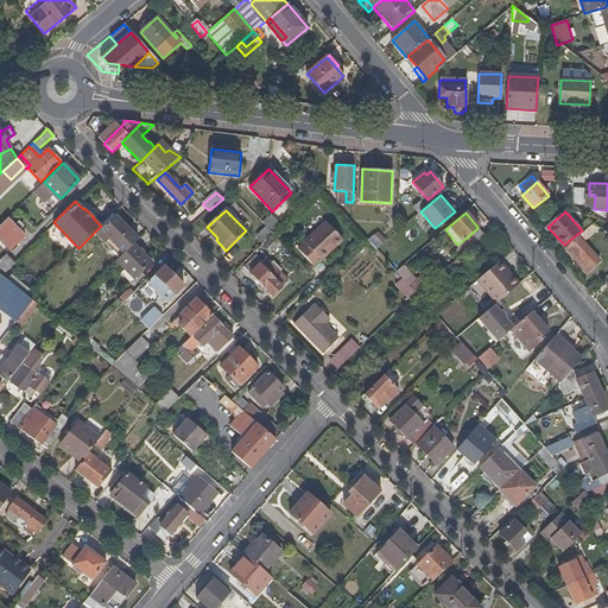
[(103,227),(115,216),(113,214),(102,226),(103,227)]
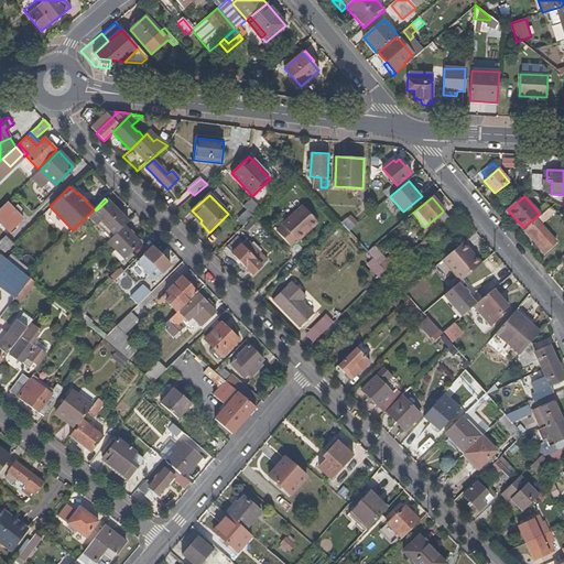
[(107,226),(119,214),(107,201),(96,210),(94,214),(105,225),(107,226)]
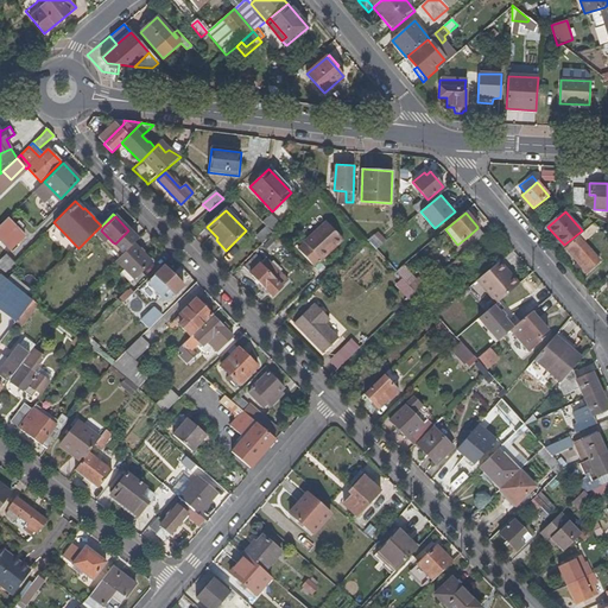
[(24,235),(8,219),(0,226),(0,239),(0,240),(10,248),(24,235)]
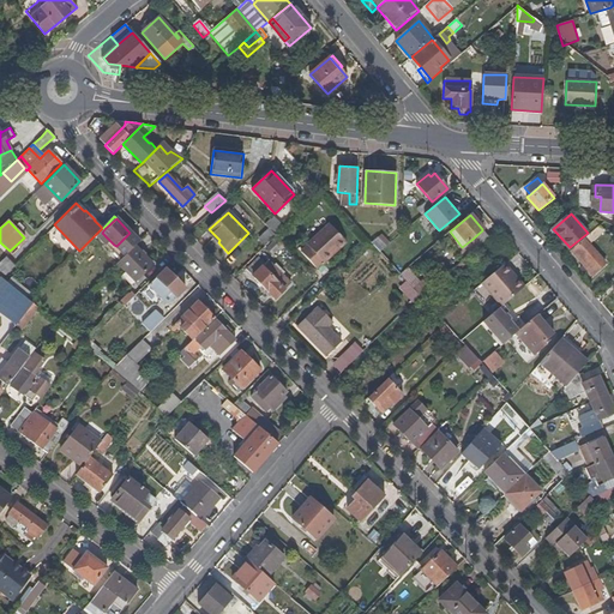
[(591,232),(599,226),(595,221),(588,227),(591,232)]
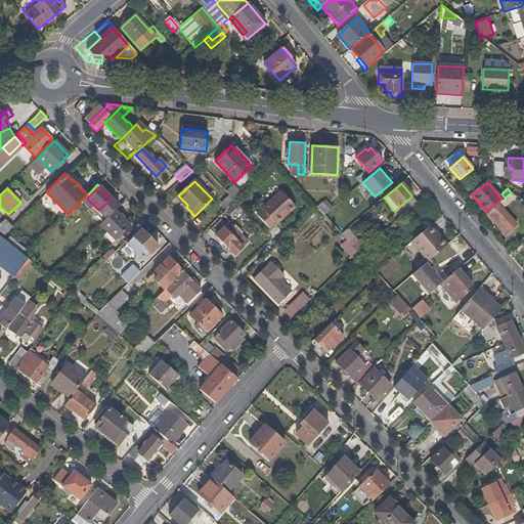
[(235,201),(242,194),(235,189),(229,195),(235,201)]
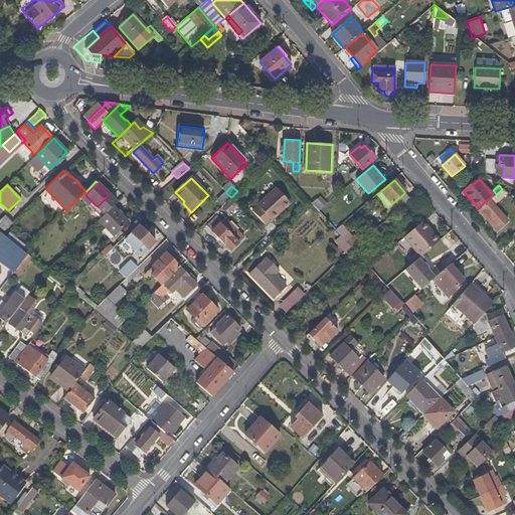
[(263,224),(282,206),(280,205),(287,198),(277,187),(259,204),(260,206),(251,213),(263,224)]
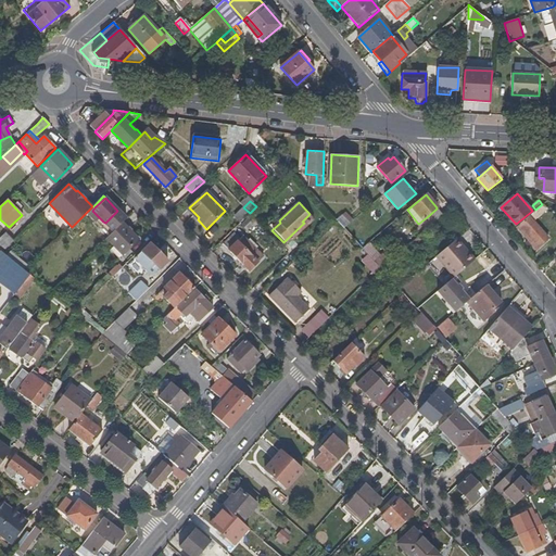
[(199,217),(189,207),(188,210),(198,219),(199,217)]
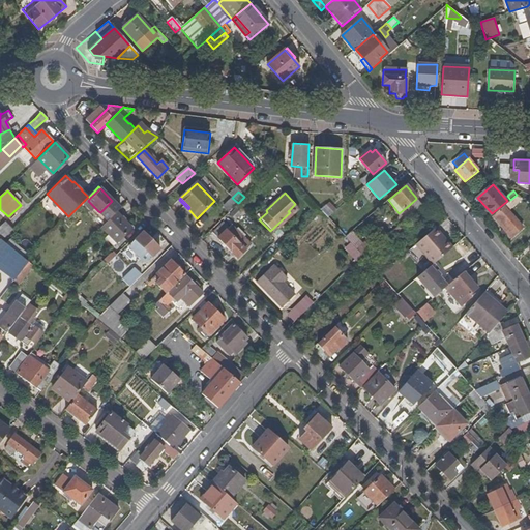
[(229,212),(237,204),(238,203),(232,198),(224,206),(229,212)]
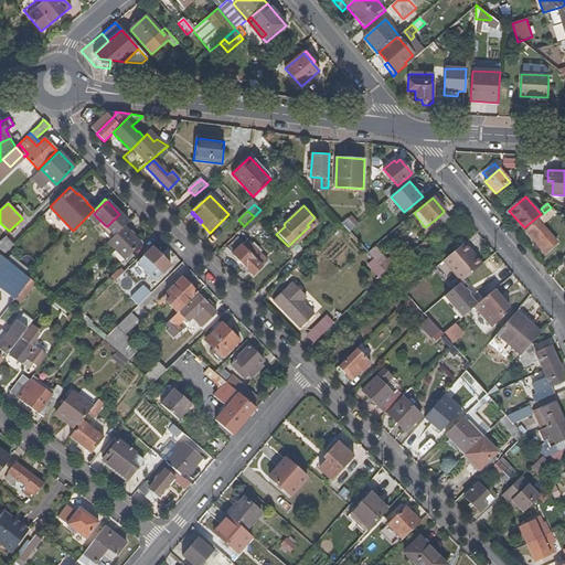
[(439,227),(449,220),(444,212),(434,221),(439,227)]
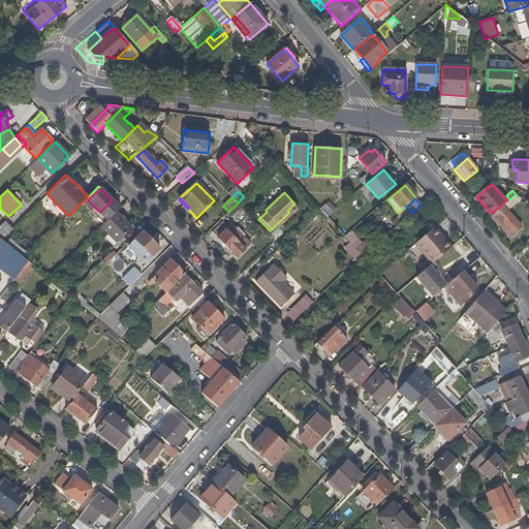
[(98,211),(88,200),(85,204),(95,214),(98,211)]
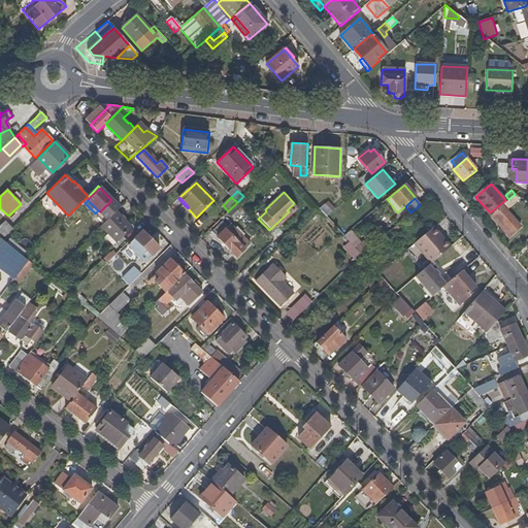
[(116,212),(120,208),(111,200),(100,211),(107,220),(116,212)]
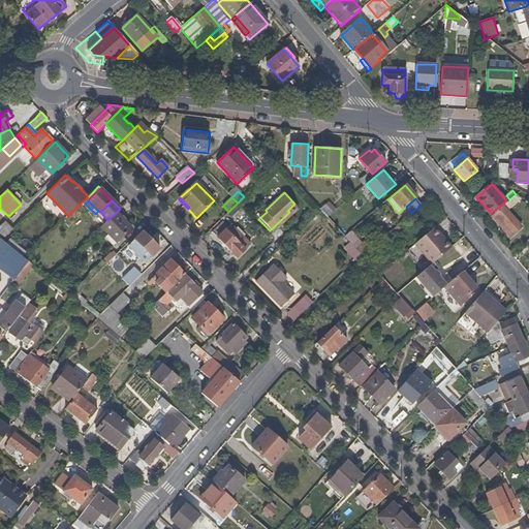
[(289,212),(297,205),(294,204),(287,211),(289,212)]
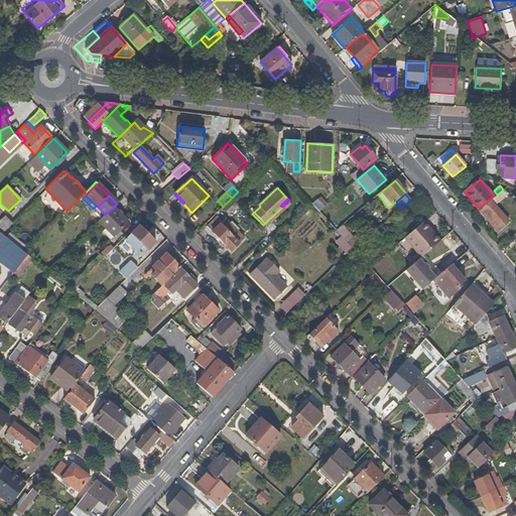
[(508,221),(492,202),(481,212),(491,223),(494,226),(499,232),(509,222),(508,221)]
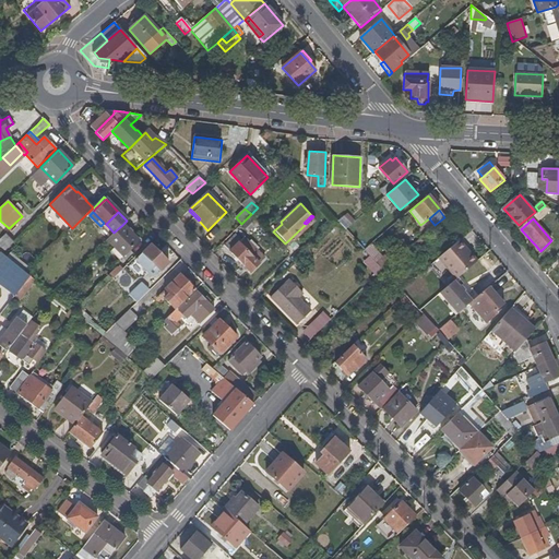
[(122,257),(138,240),(122,225),(114,233),(106,240),(122,257)]
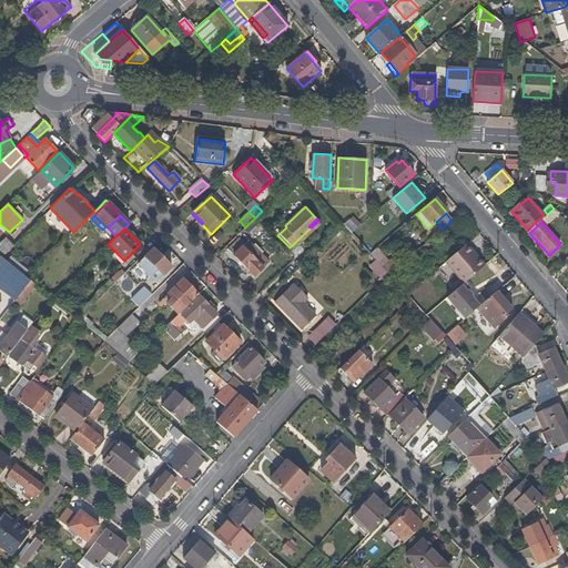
[(0,254),(1,255),(13,243),(9,239),(6,236),(0,241),(0,254)]
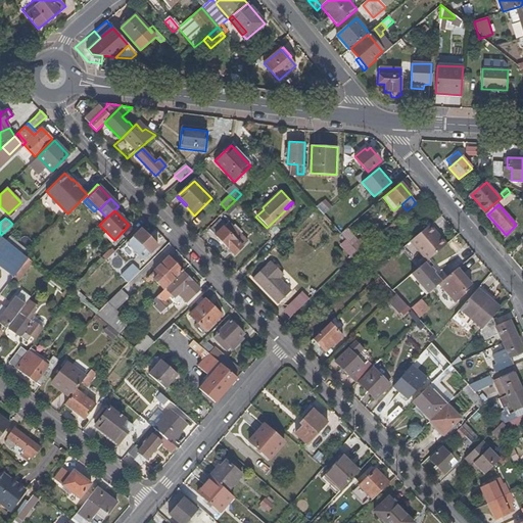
[(215,235),(225,225),(221,220),(210,230),(215,235)]
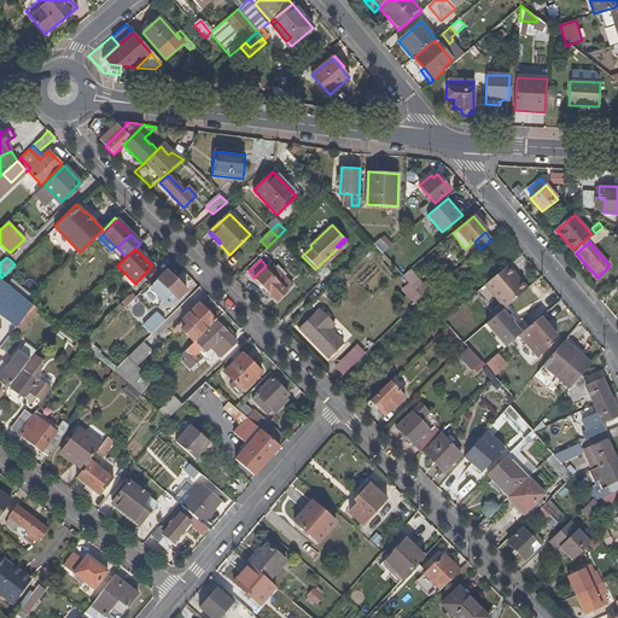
[(292,286),(269,262),(266,266),(254,278),(277,301),(292,286)]
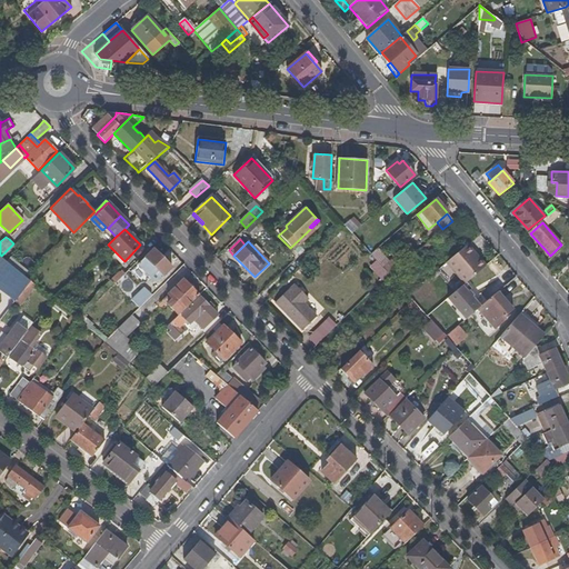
[(467,282),(482,268),(483,268),(472,255),(475,252),(468,245),(447,263),(463,285),(467,282)]
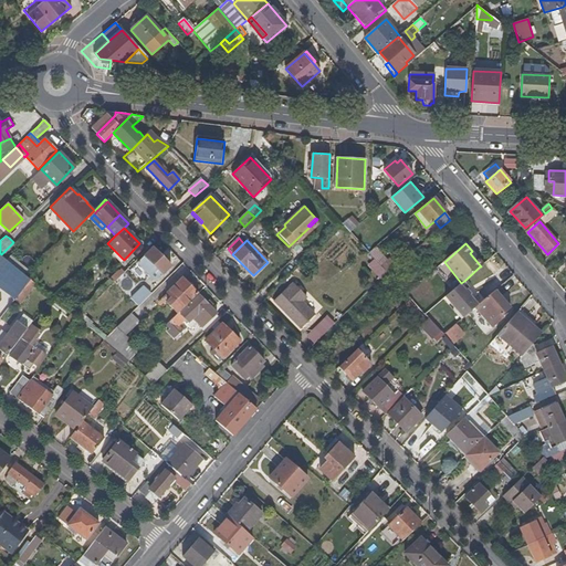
[(171,265),(153,247),(138,262),(155,279),(161,272),(163,274),(171,265)]
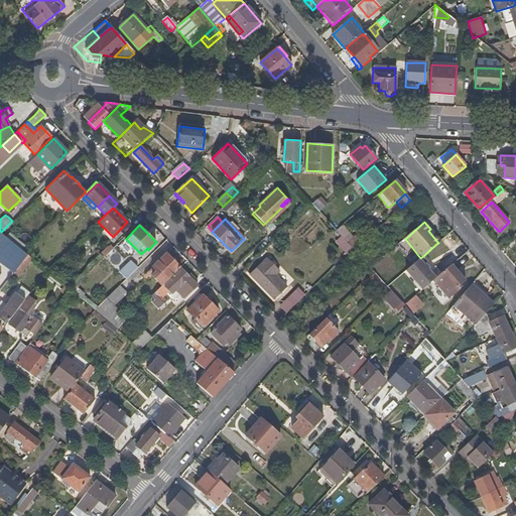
[(359,244),(343,225),(337,230),(353,249),(359,244)]
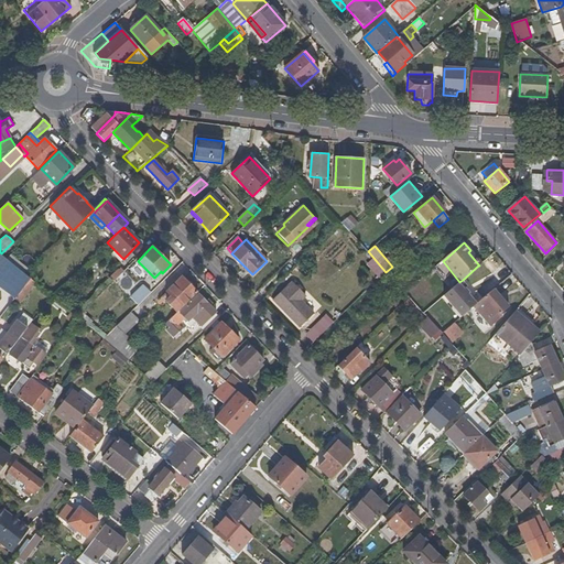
[(481,263),(470,250),(468,252),(479,266),(481,263)]
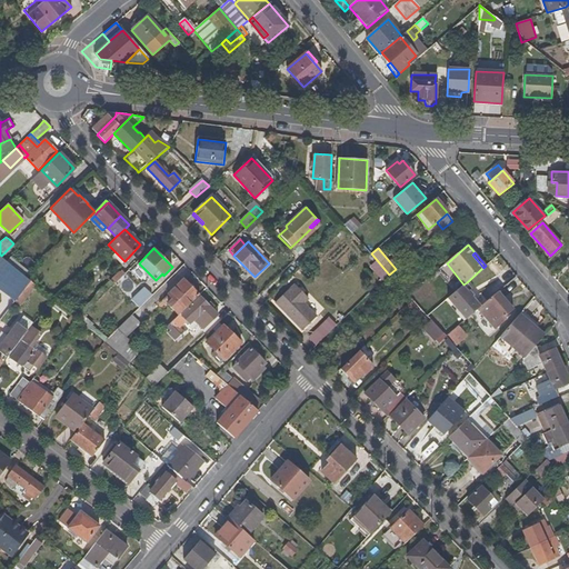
[(0,280),(1,281),(13,266),(1,256),(0,256),(0,280)]
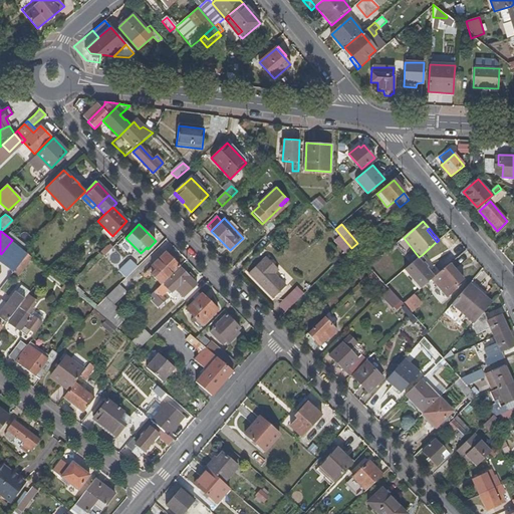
[(103,256),(118,242),(116,239),(113,241),(112,240),(100,253),(103,256)]
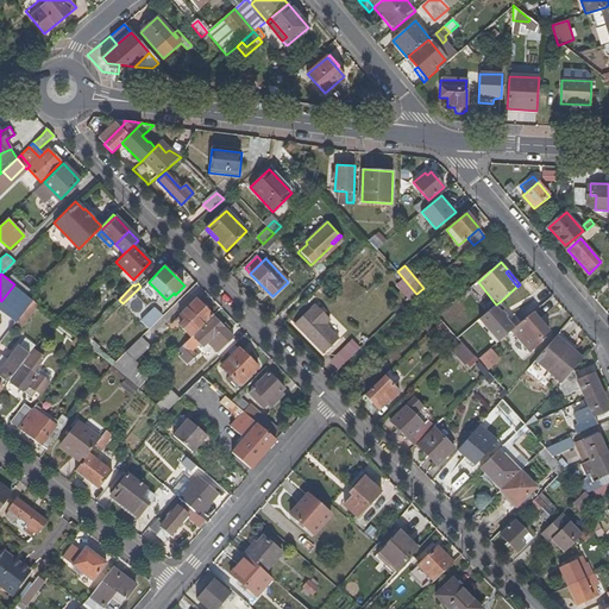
[(20,316),(33,301),(29,296),(14,284),(1,301),(0,301),(0,307),(17,321),(20,316)]
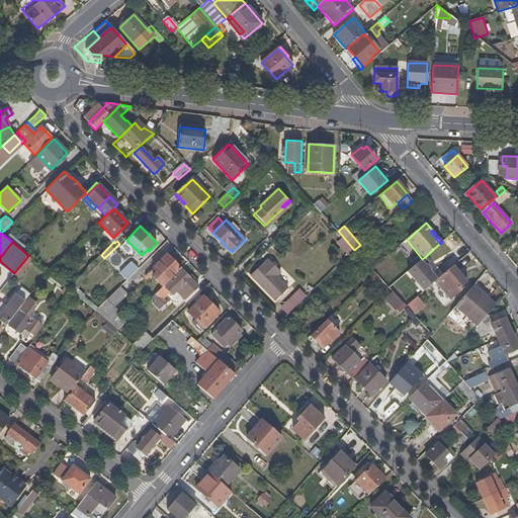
[(288,286),(277,274),(285,267),(271,253),(250,273),(274,299),(288,286)]
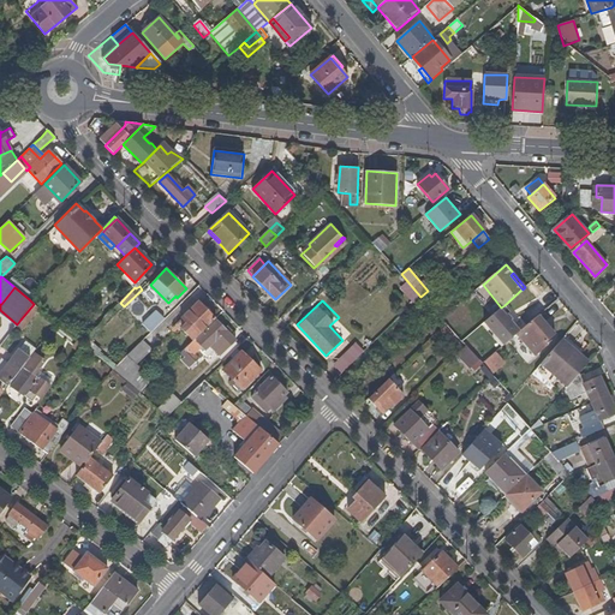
[(193,340),(215,320),(198,303),(177,323),(193,340)]
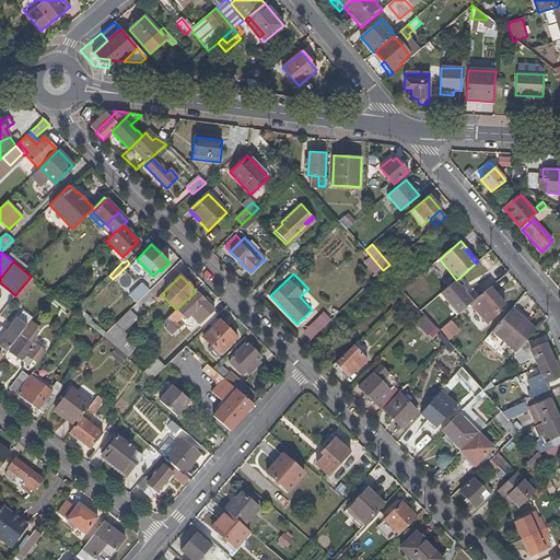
[(25,296),(36,281),(31,277),(19,291),(25,296)]
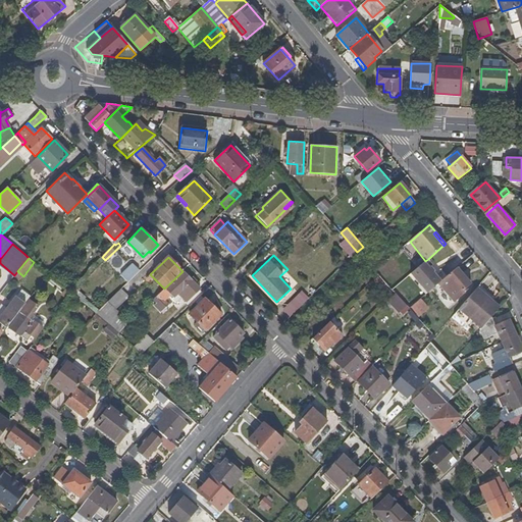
[(437,283),(444,278),(428,259),(425,261),(411,273),(426,294),(437,283)]
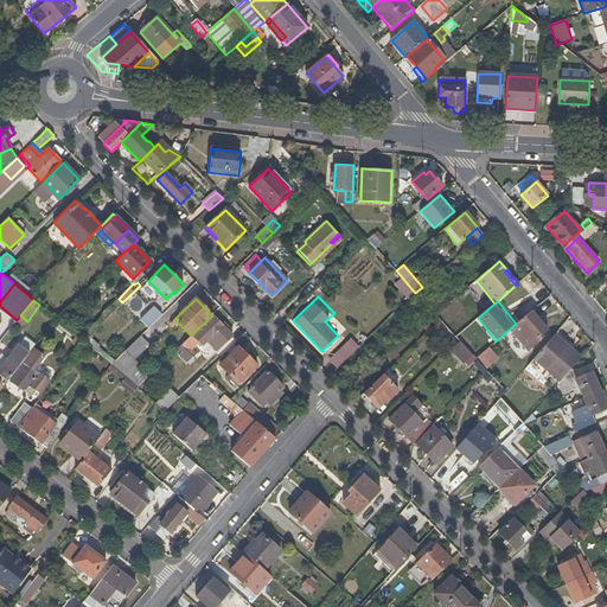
[(147,328),(163,315),(154,307),(139,320),(147,328)]
